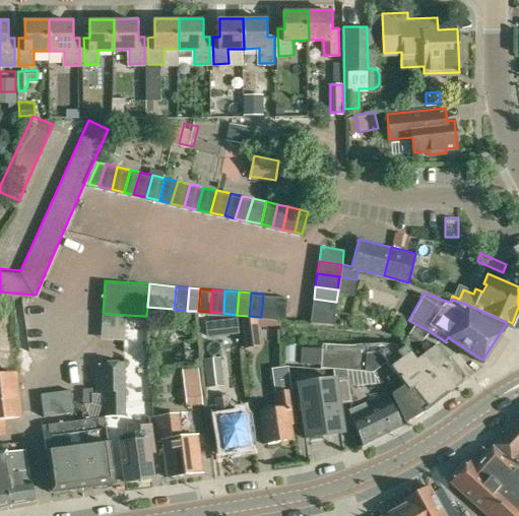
[(263,294),(261,317),(275,318),(276,295),(263,294)]
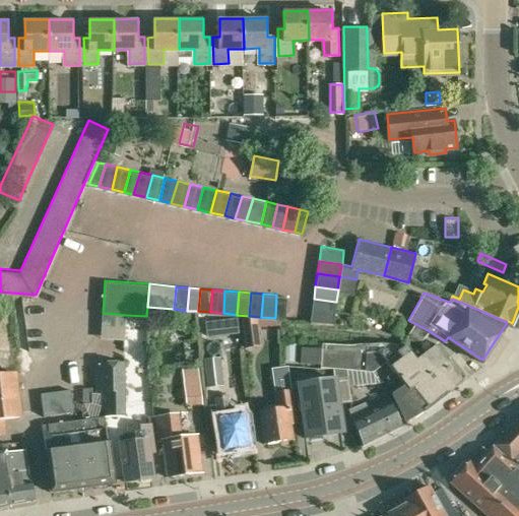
[(287,296),(276,295),(275,318),(285,319),(287,296)]
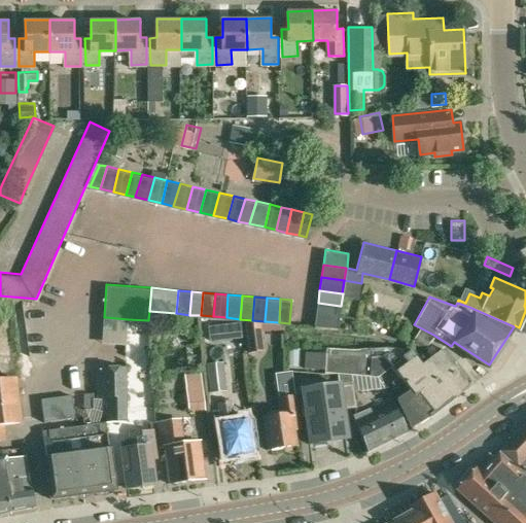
[(318,303),(316,315),(339,317),(340,315),(341,306),(340,306),(318,303)]
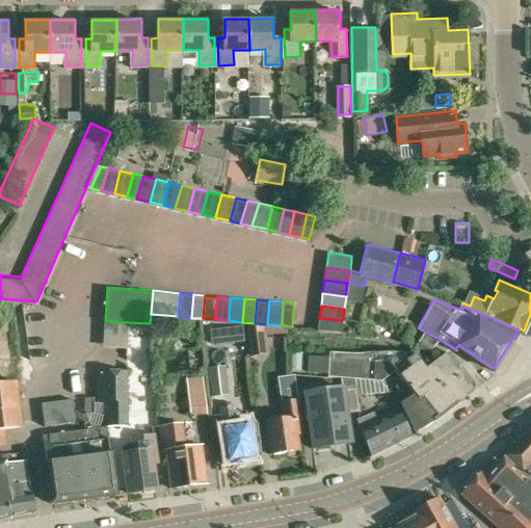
[(342,320),(319,318),(317,328),(341,332),(342,320)]
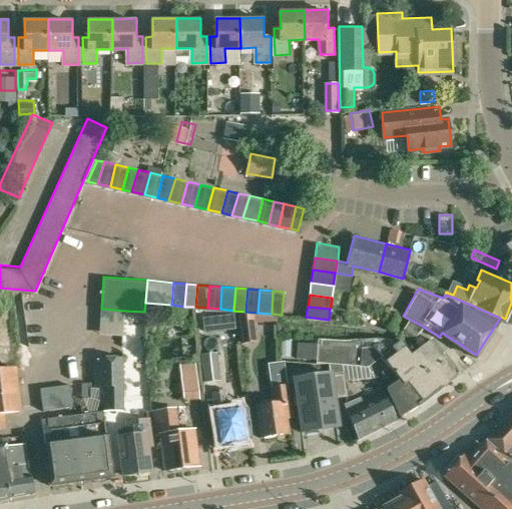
[(103,309),(101,332),(122,334),(124,311),(103,309)]
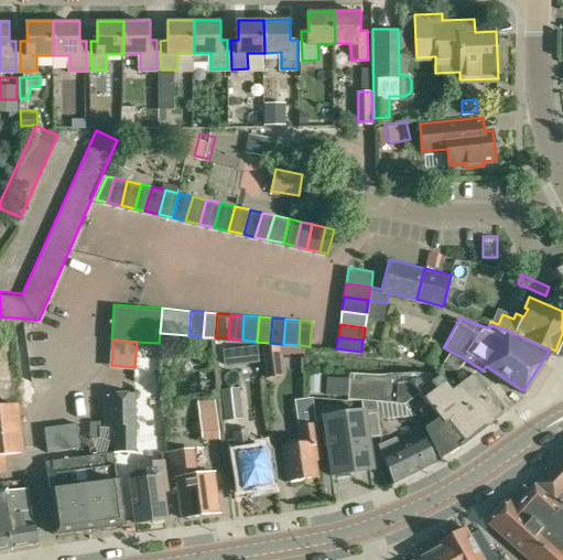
[(283,373),(280,345),(262,343),(267,375),(283,373)]
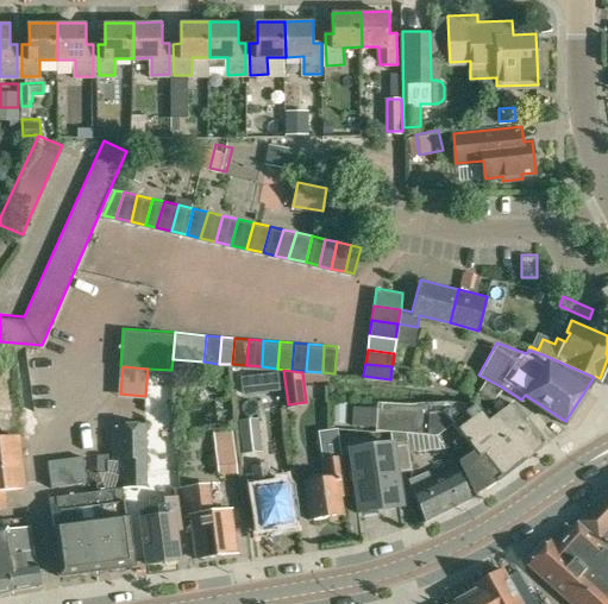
[(501,388),(484,379),(475,392),(491,401),(501,388)]
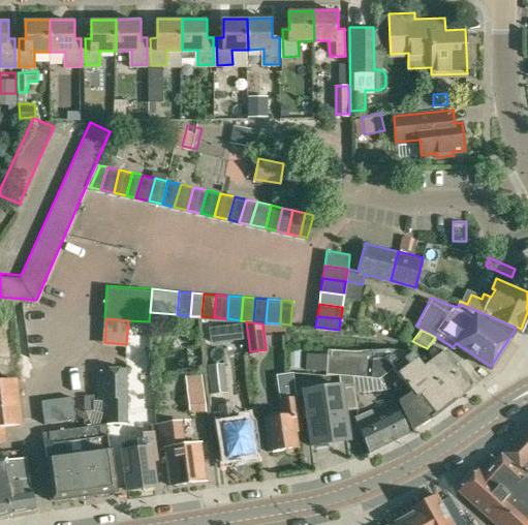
[(384,347),(378,348),(362,350),(327,348),(327,356),(305,354),(305,368),(325,369),(325,373),(351,374),(352,374),(359,375),(370,376),(371,358),(385,357),(393,366),(401,377),(412,391),(413,390),(433,414),(455,398),(440,378),(436,381),(423,366),(411,351),(384,347)]
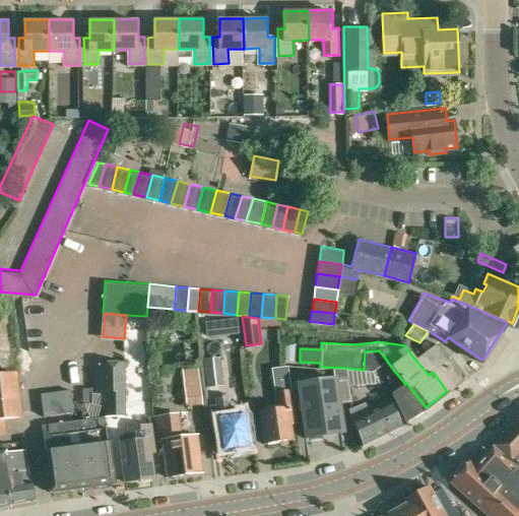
[(433,372),(447,391),(466,377),(438,341),(415,360),(429,375),(433,372)]
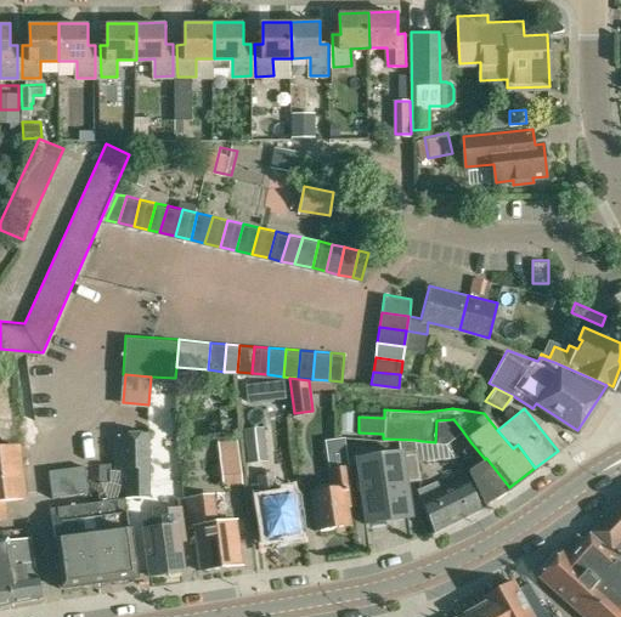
[(436,420),(435,442),(447,442),(462,430),(453,419),(436,420)]
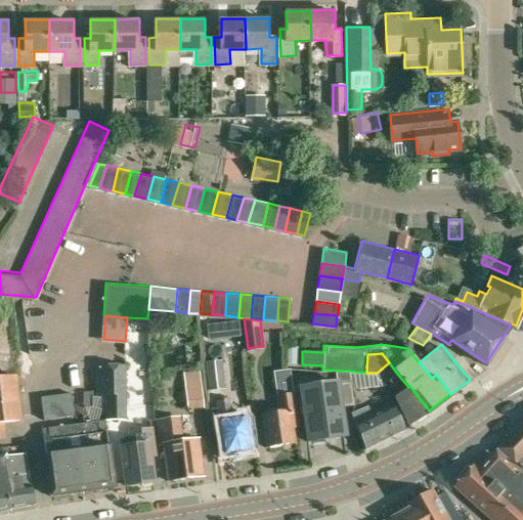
[(210,388),(226,386),(223,358),(207,359),(210,388)]
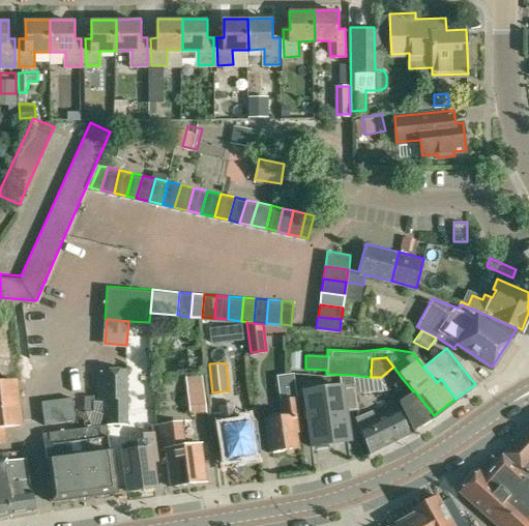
[(126,368),(98,368),(98,399),(107,399),(107,421),(126,421),(126,368)]
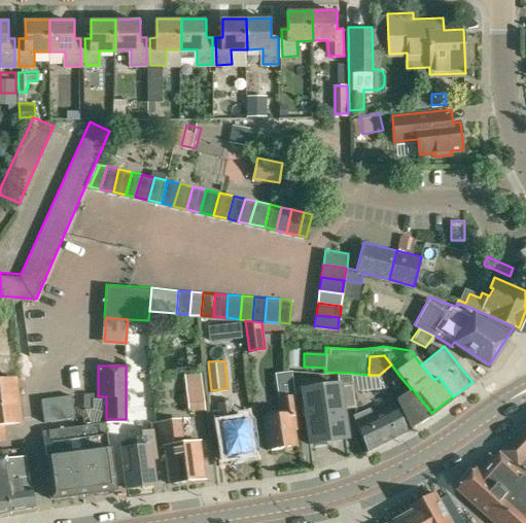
[(279,369),(283,395),(278,396),(281,413),(263,416),(268,448),(295,444),(293,427),(300,426),(294,394),(296,393),(292,368),(279,369)]
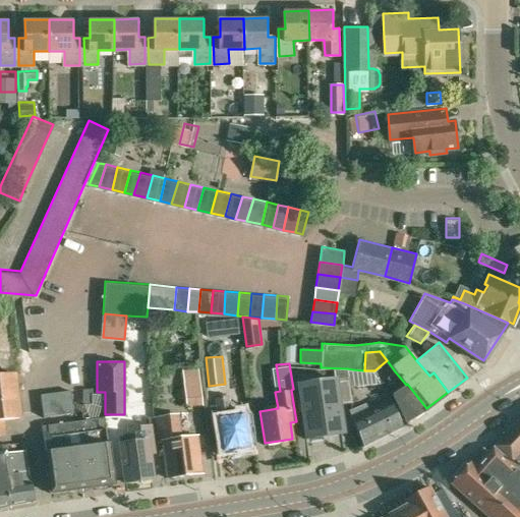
[(186,402),(203,400),(198,366),(181,369),(186,402)]
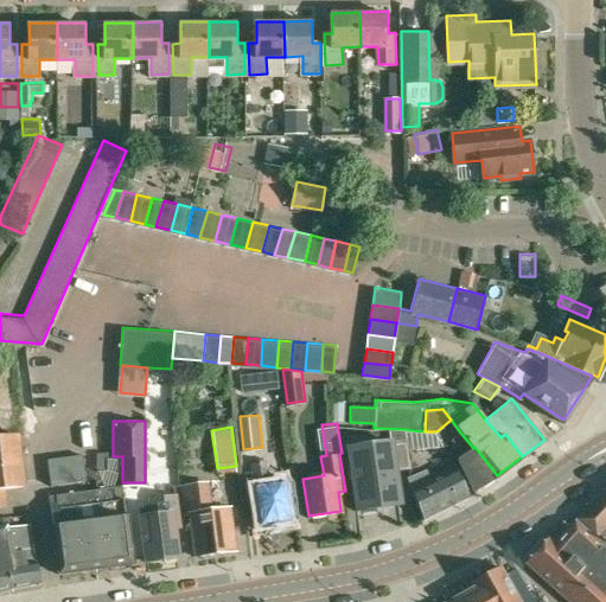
[(415,448),(446,443),(437,431),(425,431),(412,430),(404,429),(406,439),(407,449),(415,448)]
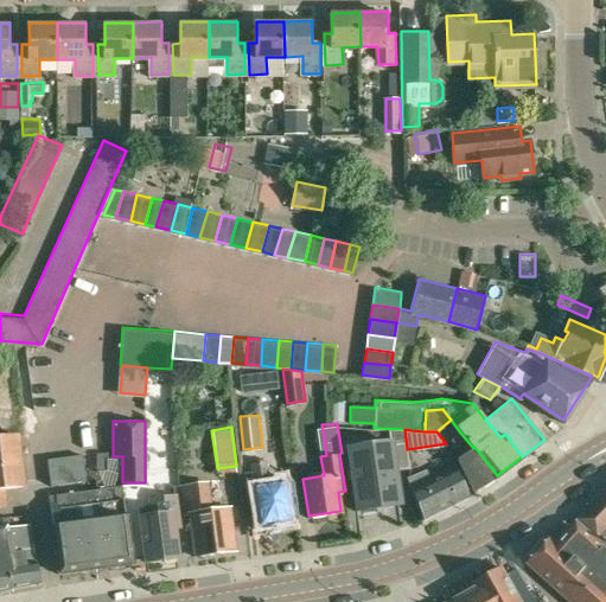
[(2,486),(23,484),(17,433),(0,434),(0,505),(5,505),(2,486)]
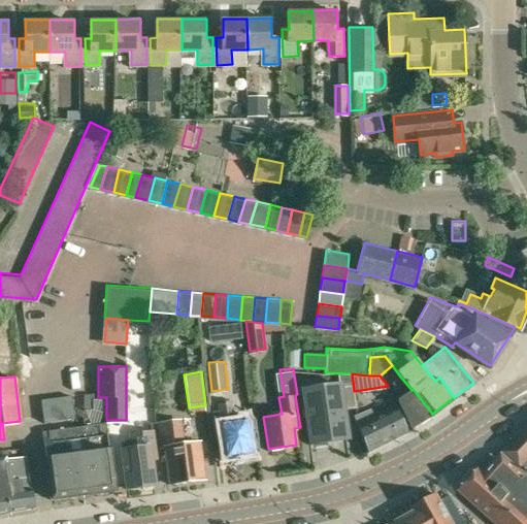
[(412,390),(400,377),(394,382),(404,394),(398,397),(412,427),(432,414),(413,389),(412,390)]
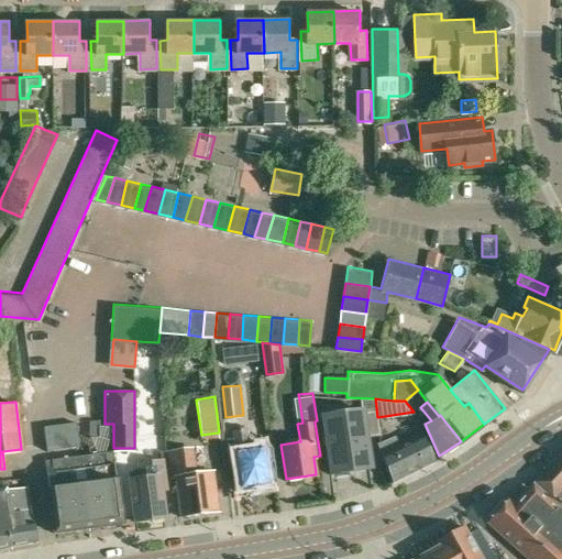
[(377,417),(376,407),(322,415),(331,473),(371,468),(366,436),(379,434),(377,417)]
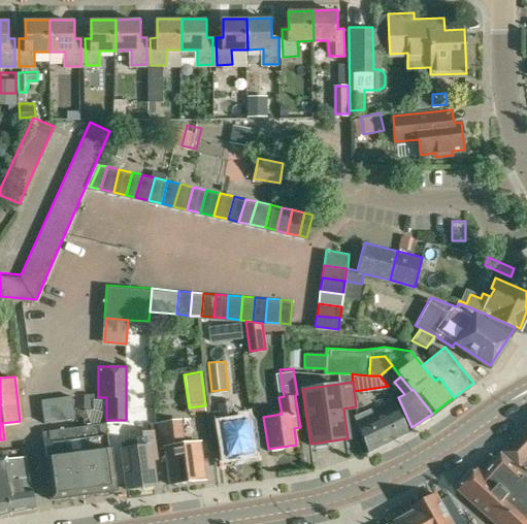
[(75,417),(72,395),(41,399),(44,421),(75,417)]
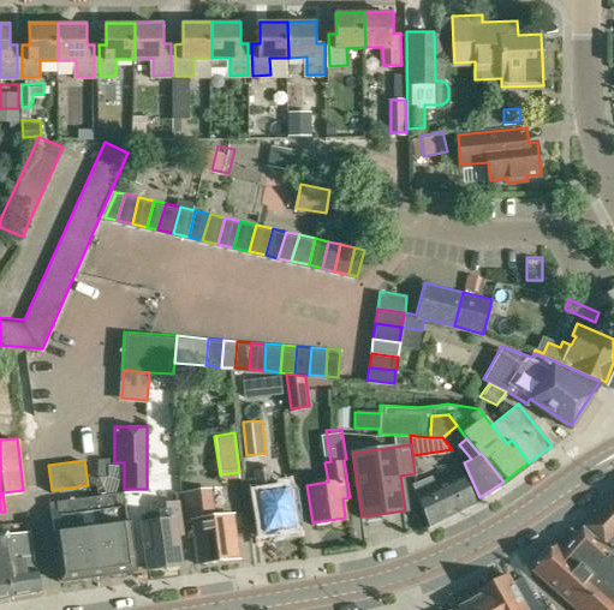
[(263,530),(294,525),(290,488),(273,489),(269,465),(255,467),(263,530)]
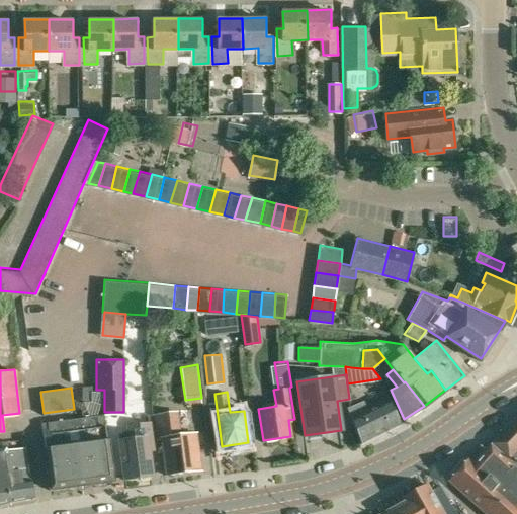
[(362,442),(401,422),(389,398),(368,408),(364,400),(346,408),(362,442)]
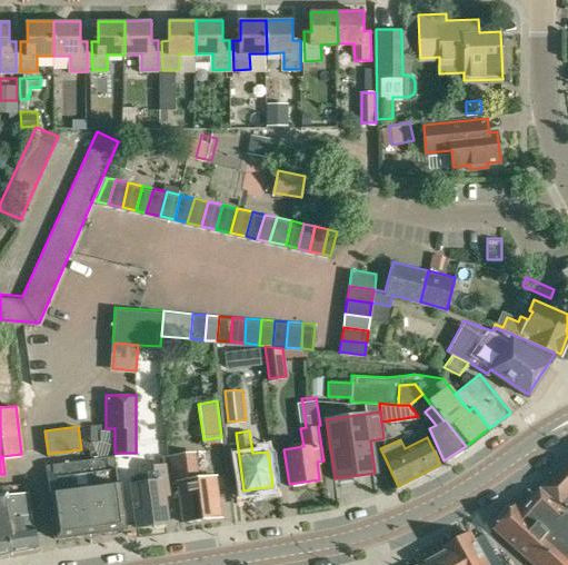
[(196,450),(171,454),(175,482),(178,482),(182,521),(221,516),(217,475),(199,477),(196,450)]
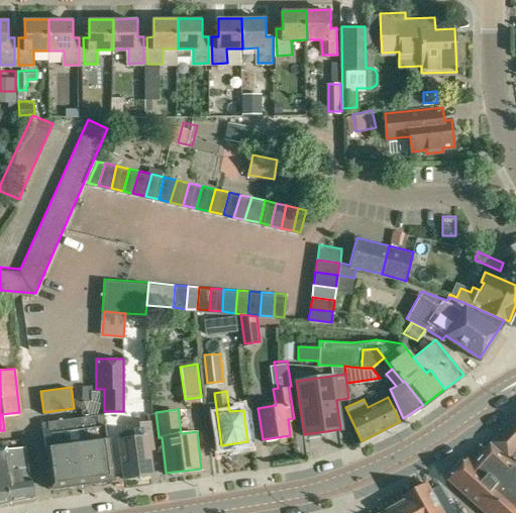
[(515,412),(504,425),(515,436),(515,412)]
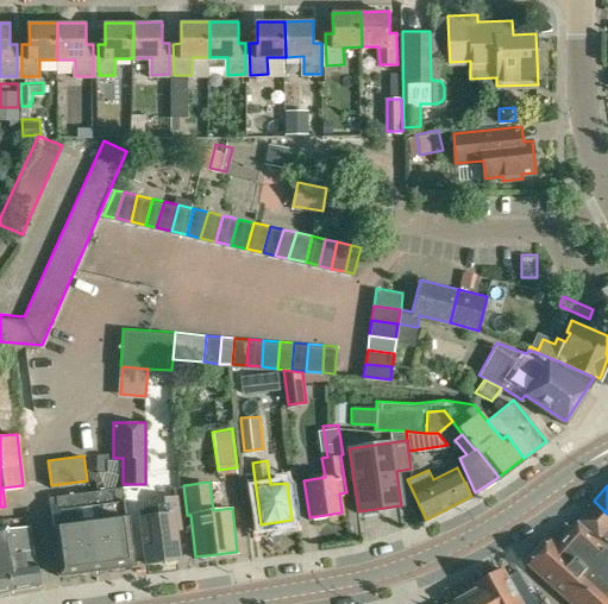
[(133,564),(123,486),(49,496),(61,574),(133,564)]
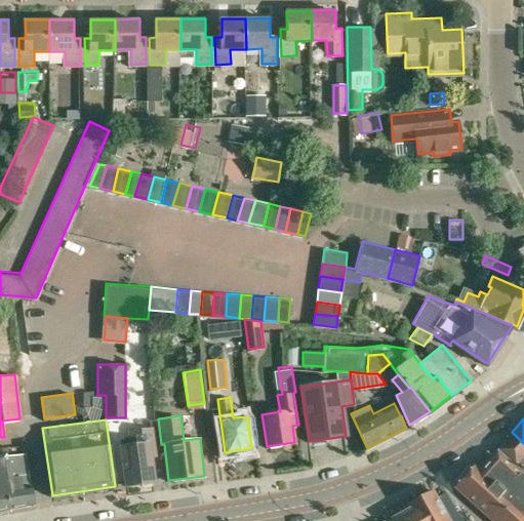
[(155,443),(153,427),(131,430),(131,438),(122,439),(123,445),(122,446),(126,485),(154,481),(150,443),(155,443)]
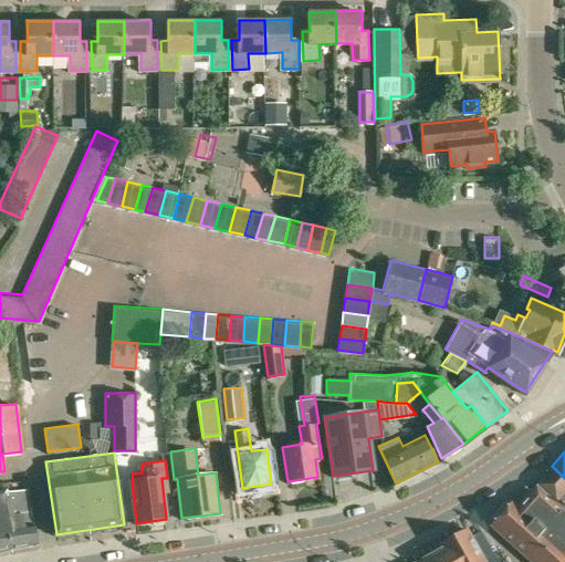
[(564,478),(552,466),(536,484),(564,509),(564,478)]
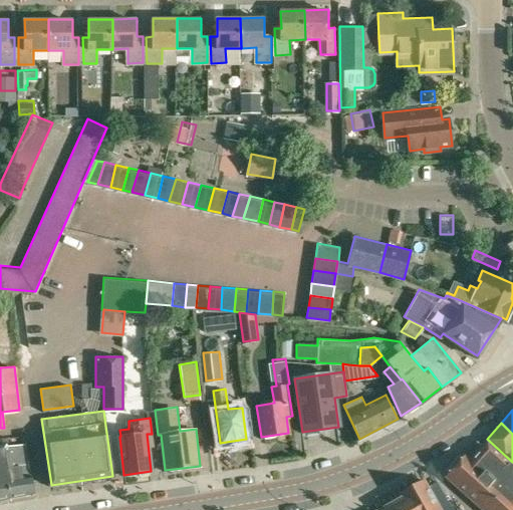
[(3,446),(2,437),(0,436),(0,497),(9,496),(6,478),(3,446)]
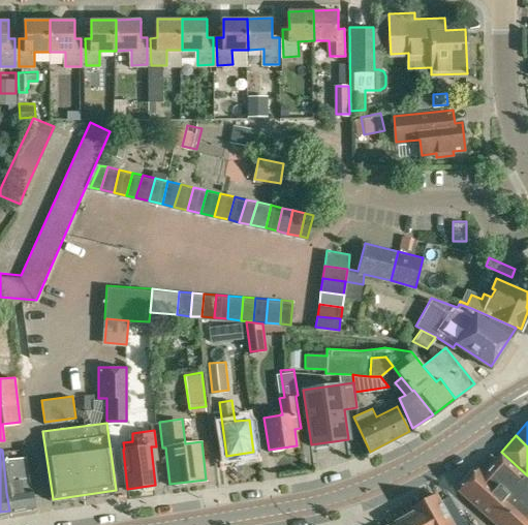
[(499,524),(527,524),(527,476),(500,453),(483,472),(476,466),(458,488),(499,524)]
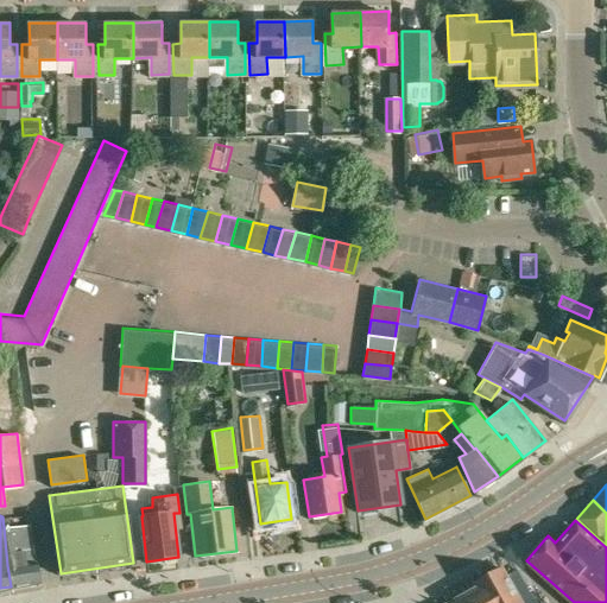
[(30,522),(4,527),(7,565),(11,586),(42,581),(38,559),(36,559),(30,522)]
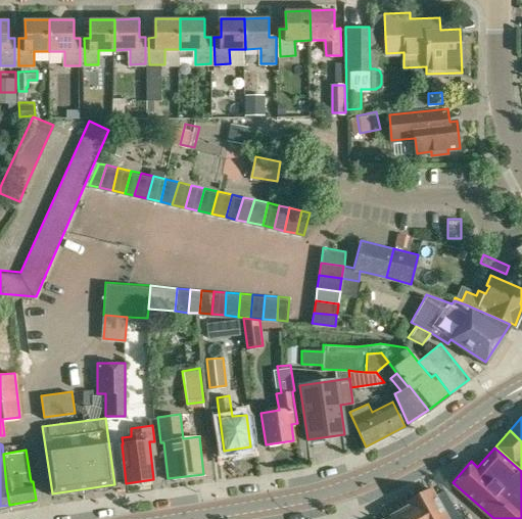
[(388,516),(389,518),(462,518),(444,486),(433,492),(430,485),(404,501),(407,507),(388,516)]
